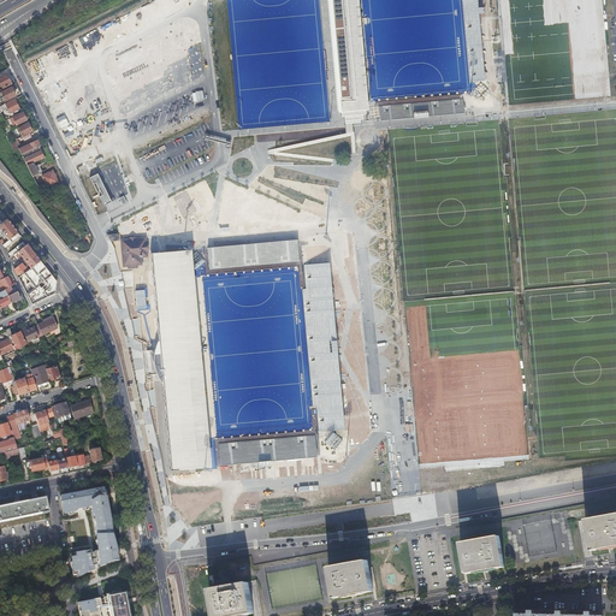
[(238,36),(226,37),(232,138),(244,137),(238,36)]
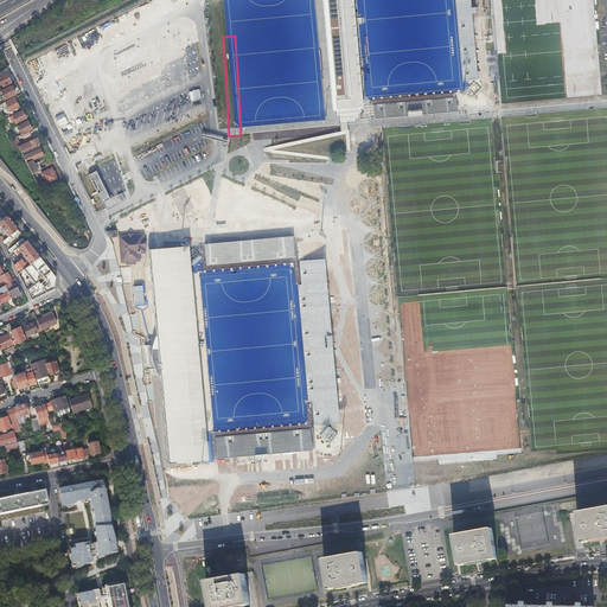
[(11,82),(5,72),(0,75),(0,83),(1,87),(11,82)]
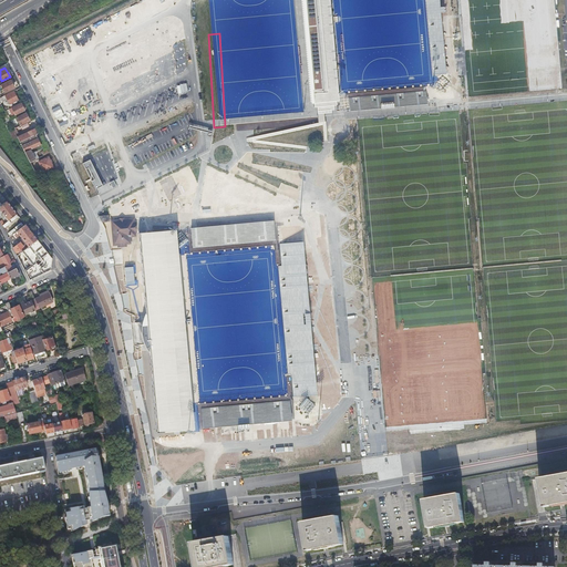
[(4,92),(11,89),(13,88),(9,80),(0,84),(4,92)]
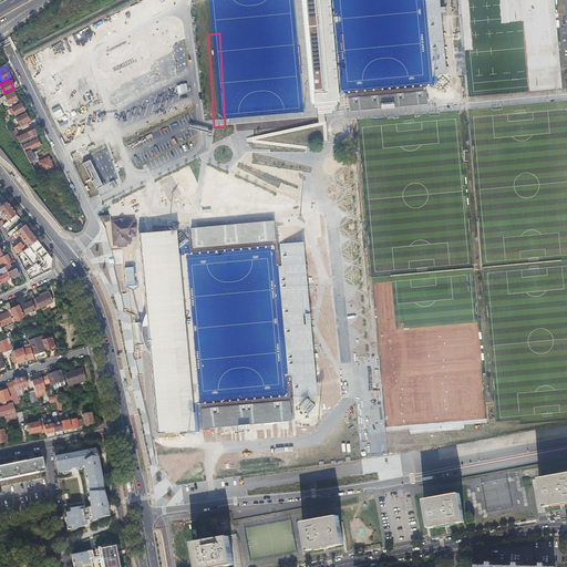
[(17,100),(12,91),(6,94),(4,95),(9,104),(17,100)]
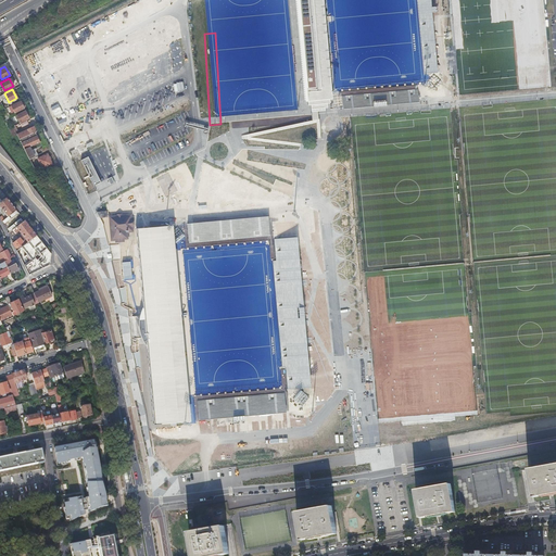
[(48,99),(65,138),(78,131),(62,92),(48,99)]
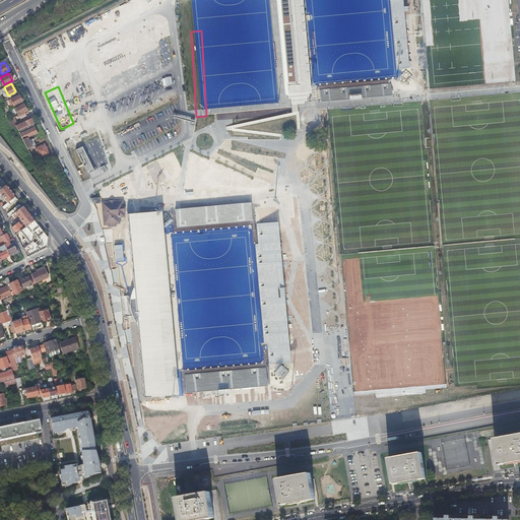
[(11,106),(12,105),(22,101),(19,93),(8,100),(11,106)]
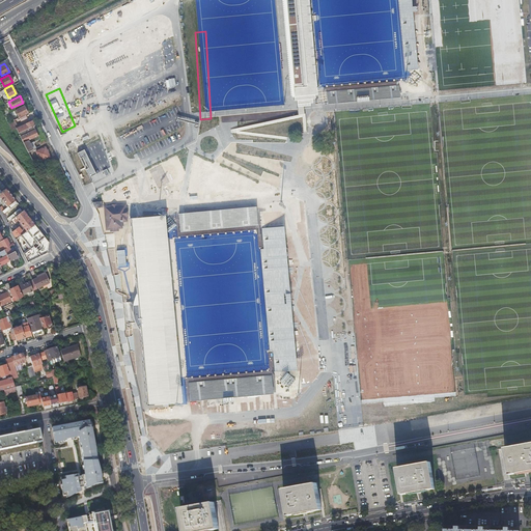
[(23,106),(15,110),(18,116),(26,112),(23,106)]
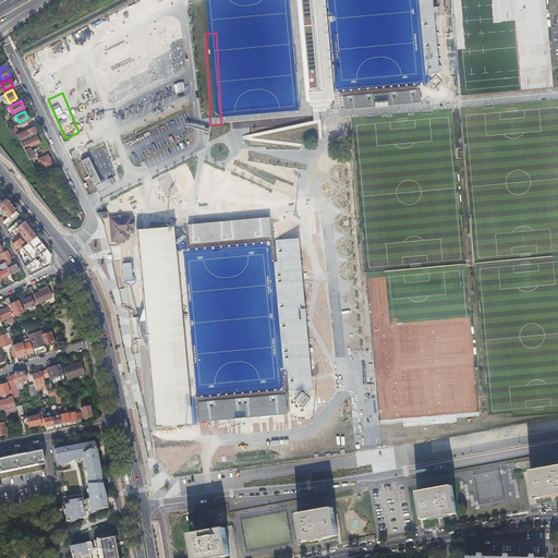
[(1,117),(4,123),(11,120),(8,113),(1,117)]
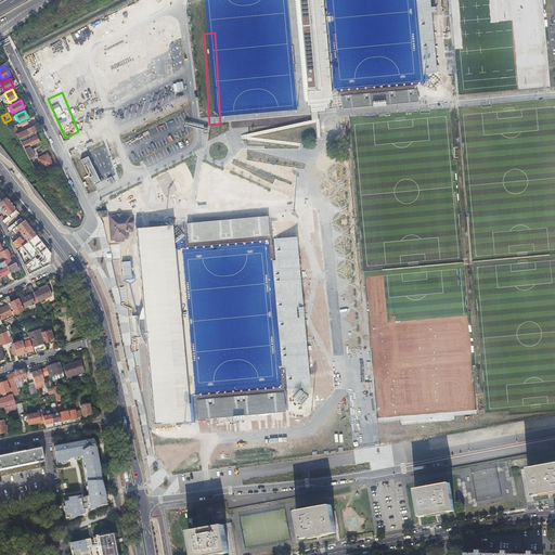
[(16,128),(14,125),(8,128),(12,137),(15,134),(13,130),(16,128)]
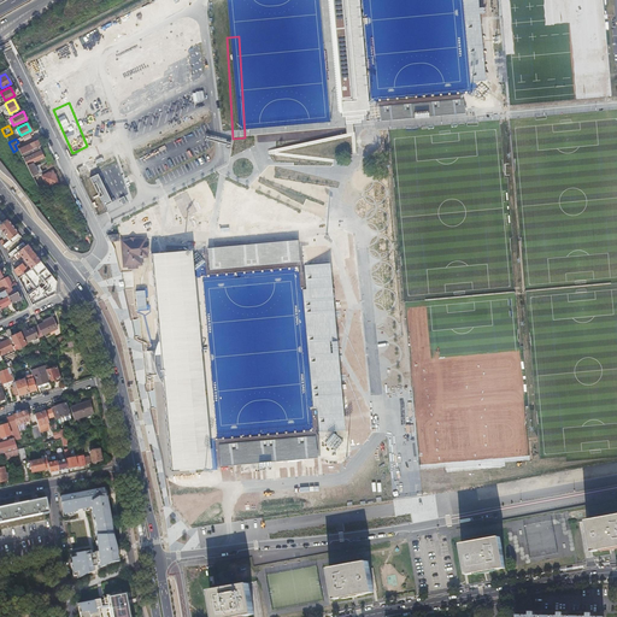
[(37,146),(39,146),(36,140),(18,148),(21,154),(37,146)]
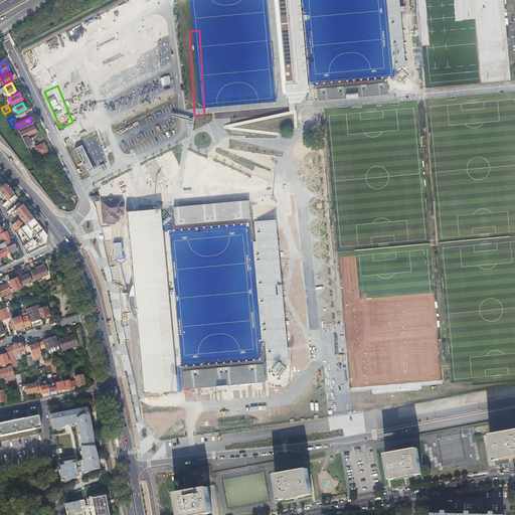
[(36,131),(31,122),(17,129),(26,147),(30,145),(26,136),(36,131)]
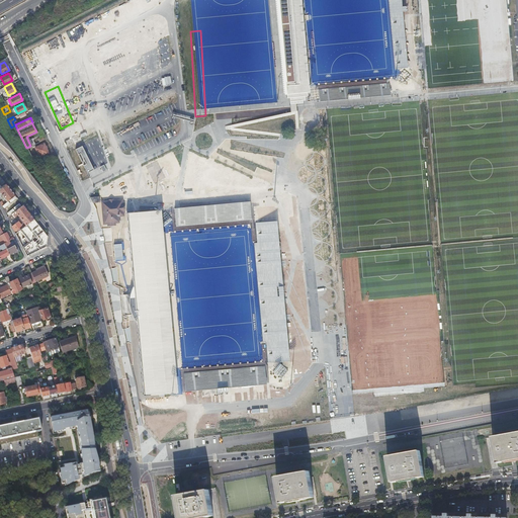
[(38,156),(48,152),(42,143),(34,148),(38,156)]
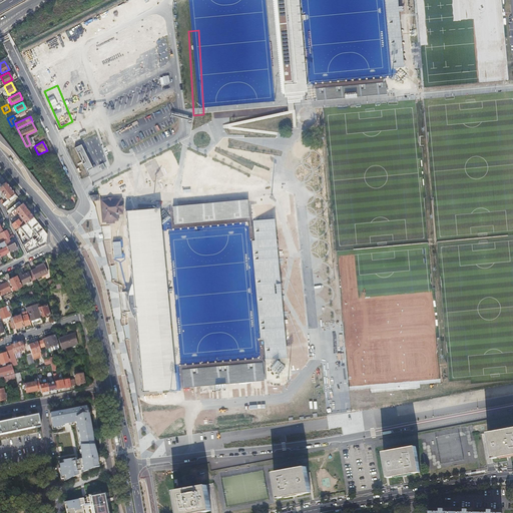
[(93,168),(81,144),(75,147),(86,171),(93,168)]
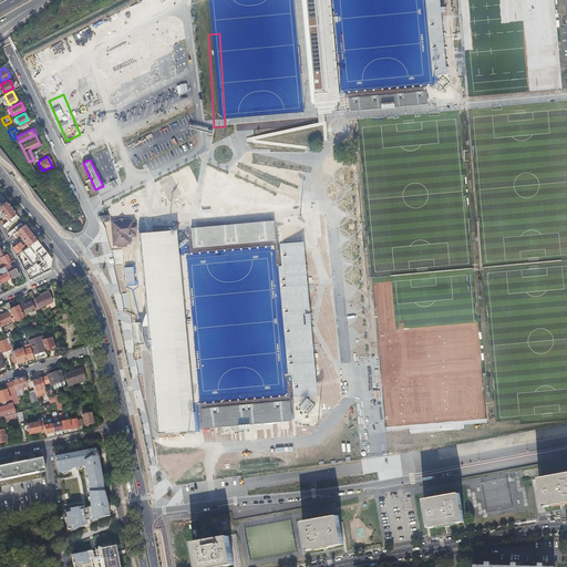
[(111,179),(125,174),(120,161),(105,166),(111,179)]
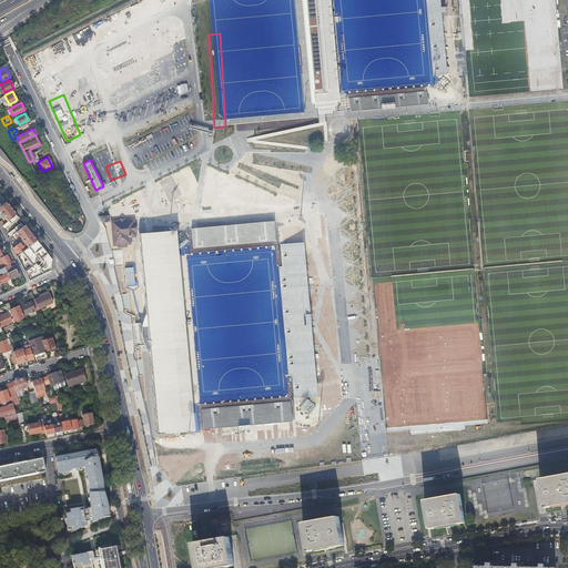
[(284,189),(214,192),(215,206),(285,203),(284,189)]
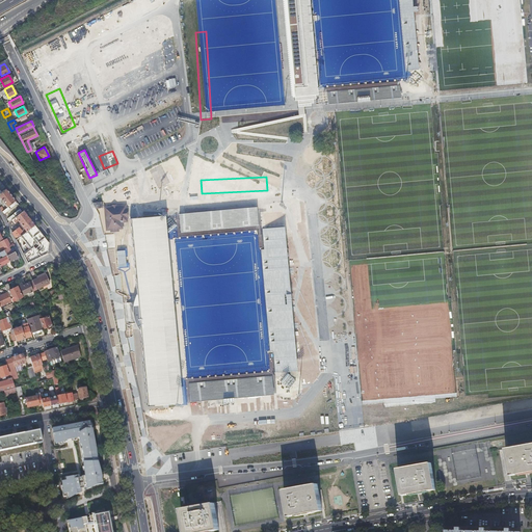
[(0,192),(0,198),(6,207),(16,200),(5,188),(0,192)]
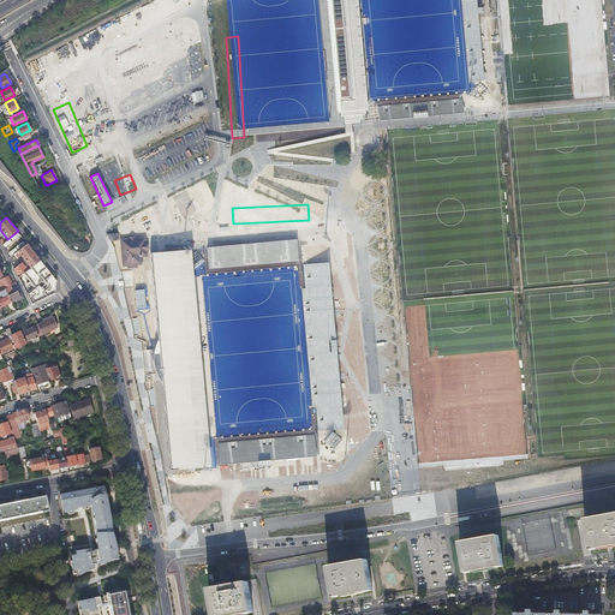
[(130,240),(123,242),(124,264),(129,264),(129,267),(136,267),(136,264),(141,263),(139,256),(145,255),(144,251),(145,251),(145,244),(144,244),(143,239),(135,240),(133,238),(129,238),(130,240)]
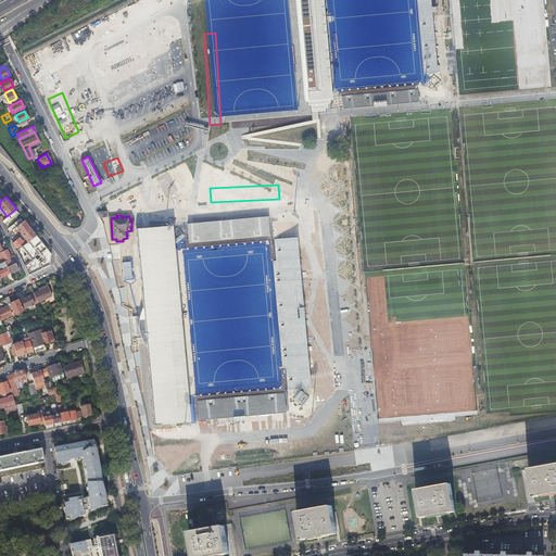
[(268,216),(187,224),(189,243),(270,237),(268,216)]
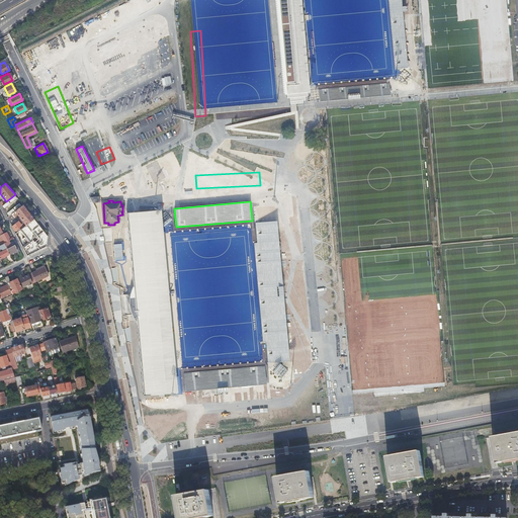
[(22,204),(6,217),(8,221),(17,214),(19,217),(16,220),(17,221),(11,226),(13,231),(21,225),(20,225),(23,223),(25,225),(33,219),(22,204)]
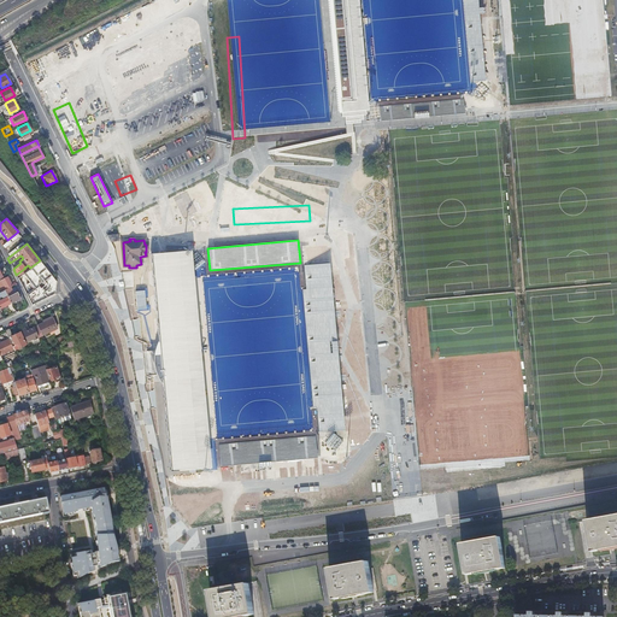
[(171,470),(215,466),(212,457),(212,456),(212,448),(210,448),(209,446),(211,446),(211,434),(210,434),(207,410),(205,410),(204,382),(201,382),(198,335),(199,335),(195,281),(197,281),(194,256),(194,250),(151,253),(160,351),(150,351),(152,376),(163,375),(171,470)]
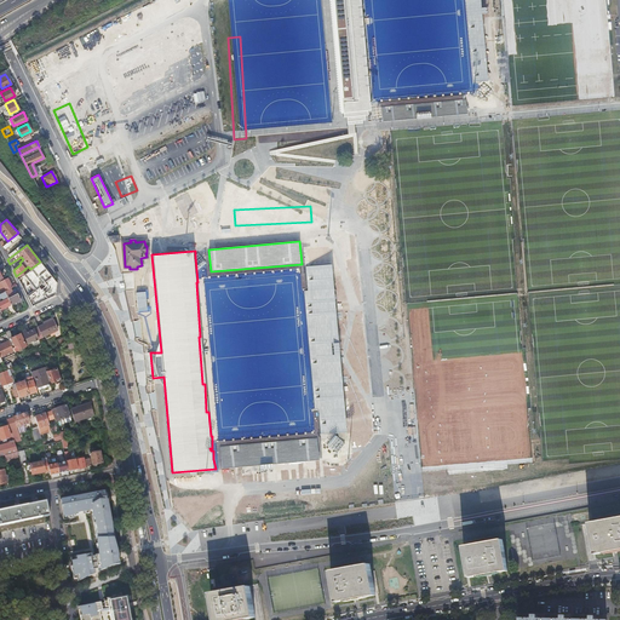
[(17,279),(32,305),(41,300),(50,297),(53,294),(55,291),(57,283),(57,282),(52,276),(40,262),(30,269),(18,279),(17,279)]
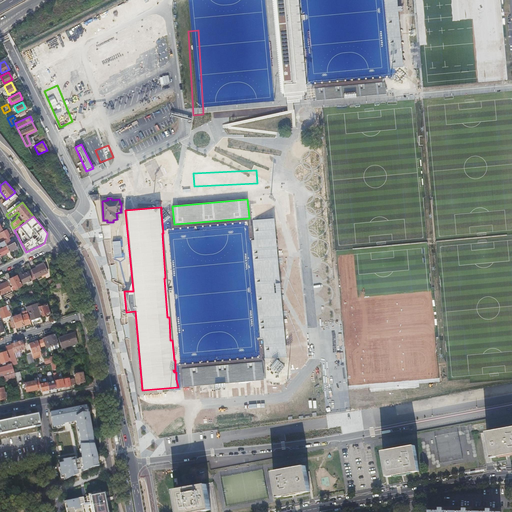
[(273,218),(252,220),(254,239),(251,240),(260,340),(264,339),(265,358),(286,357),(273,218)]
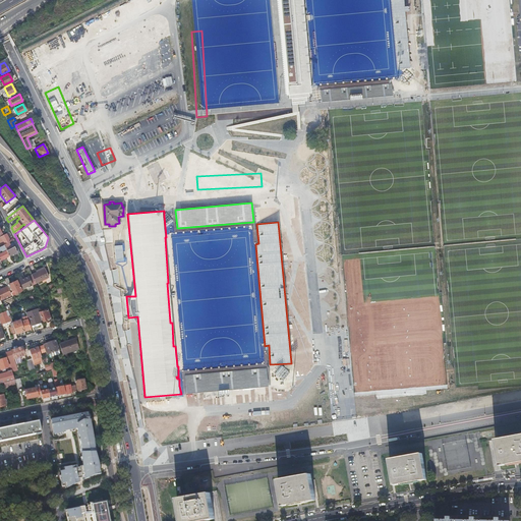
[(112,242),(111,229),(103,229),(104,242),(112,242)]
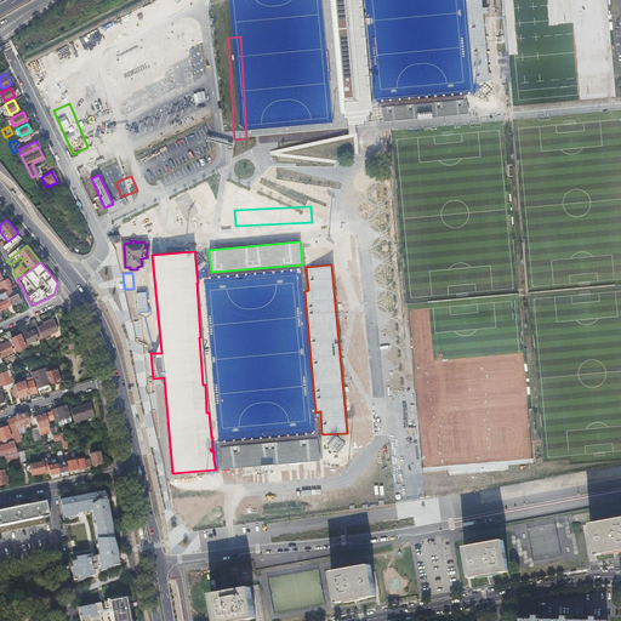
[(6,278),(0,280),(5,290),(10,289),(11,288),(9,281),(6,278)]
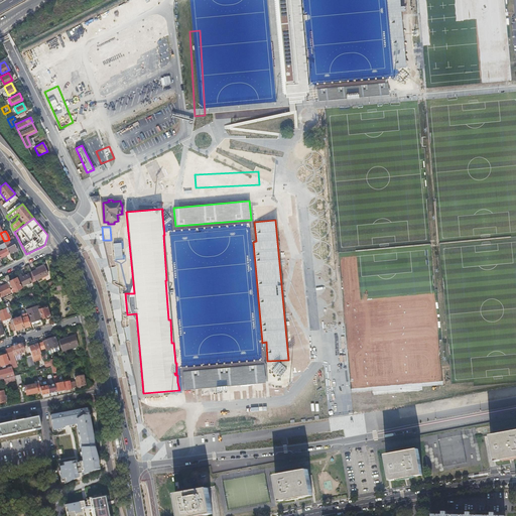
[(4,241),(3,242),(6,247),(8,253),(9,254),(17,250),(18,249),(15,243),(15,242),(12,243),(10,244),(9,242),(8,240),(4,241)]
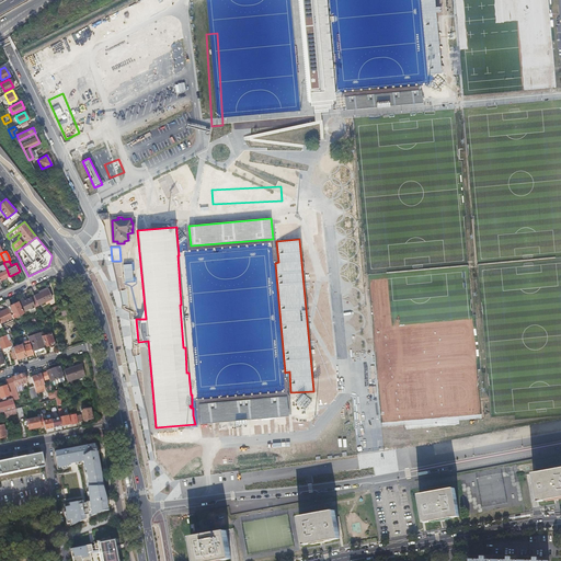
[(0,271),(0,278),(9,275),(7,268),(0,272),(0,271)]
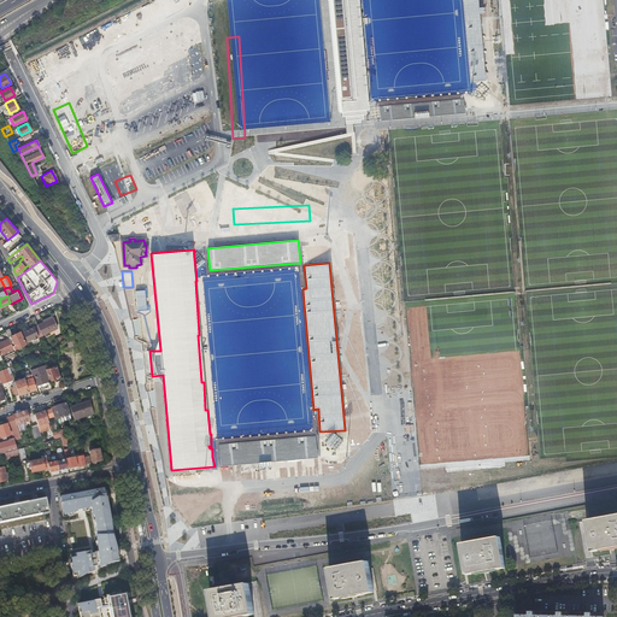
[(386,301),(377,303),(381,325),(389,324),(386,301)]
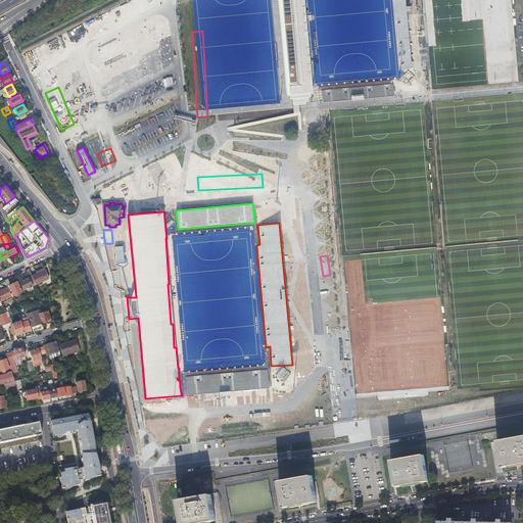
[(37,273),(29,277),(32,285),(48,278),(44,270),(37,273)]
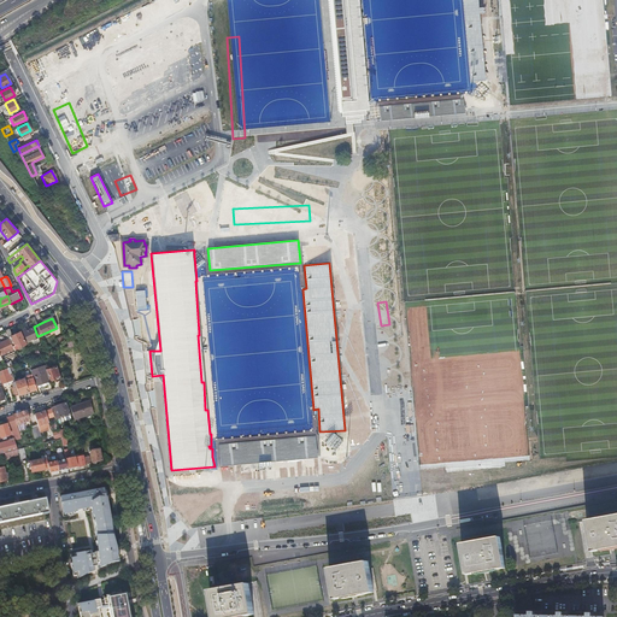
[(22,333),(27,341),(37,336),(34,327),(27,330),(25,328),(21,330),(22,333)]
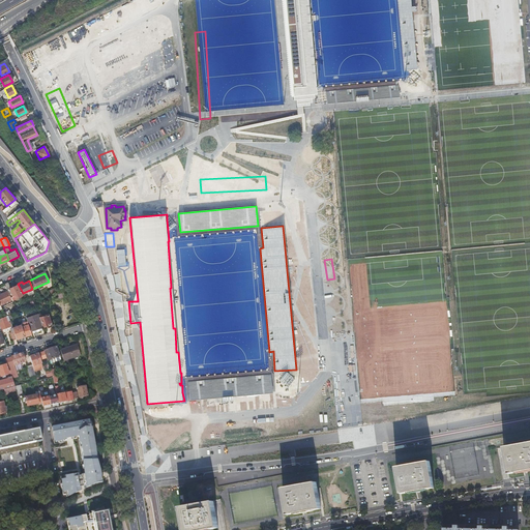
[(361,327),(364,373),(384,372),(378,281),(356,282),(359,321),(357,321),(358,327),(361,327)]
